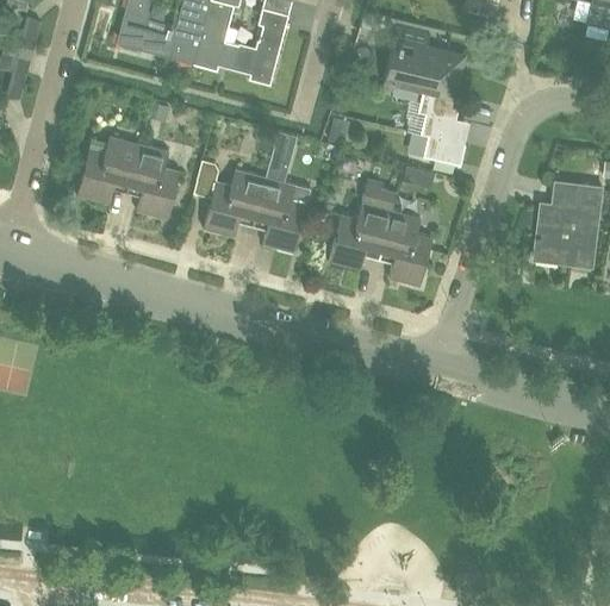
[(145,22),(150,0),(129,0),(117,47),(137,51),(139,42),(173,51),(170,60),(193,67),(205,20),(210,0),(185,0),(178,30),(145,22)]
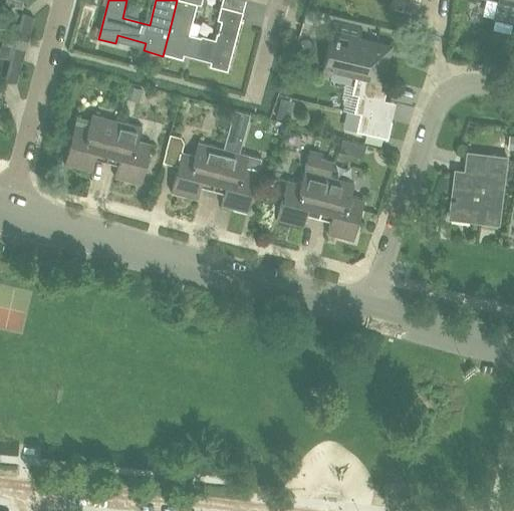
[(203,0),(177,0),(173,17),(163,56),(183,61),(185,53),(212,60),(210,68),(228,73),(244,14),(246,3),(235,0),(223,0),(218,22),(222,23),(217,43),(190,36),(198,6),(202,7),(203,0)]
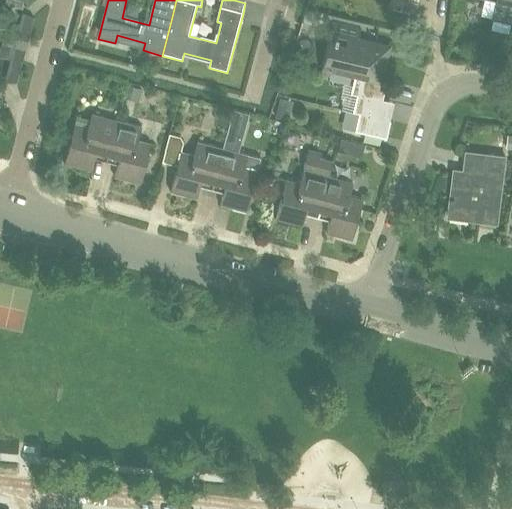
[(391,0),(389,12),(417,18),(418,17),(417,16),(420,0),(391,0)]
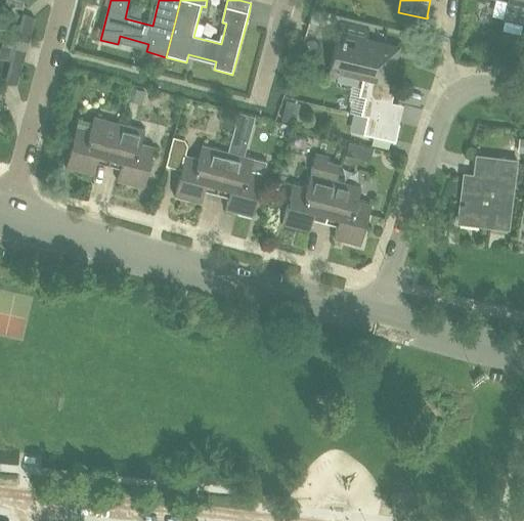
[(523,0),(492,0),(496,1),(508,3),(504,19),(504,22),(523,27),(523,25),(523,0)]
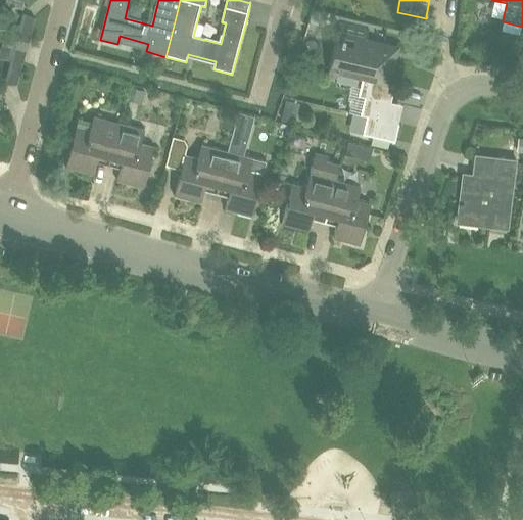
[(16,38),(29,42),(34,20),(22,15),(16,38)]
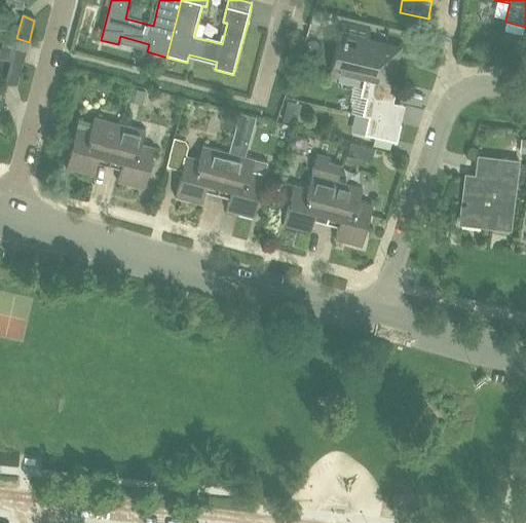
[(371,33),(342,26),(329,83),(337,84),(339,74),(365,80),(361,100),(367,101),(363,117),(369,119),(365,137),(398,145),(402,126),(396,125),(400,106),(393,105),(398,86),(391,84),(400,50),(368,43),(371,33)]
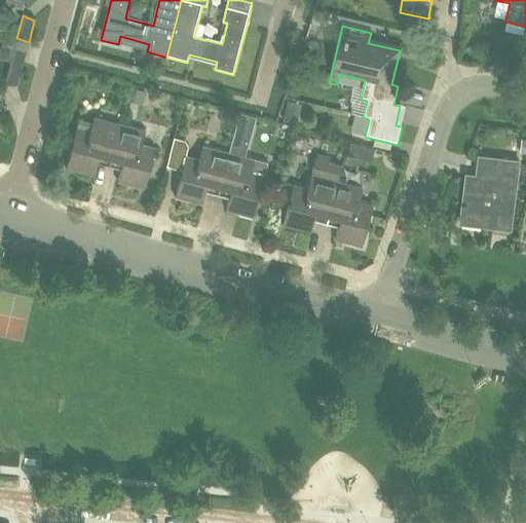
[(29,42),(16,38),(4,35),(1,47),(26,54),(29,42)]
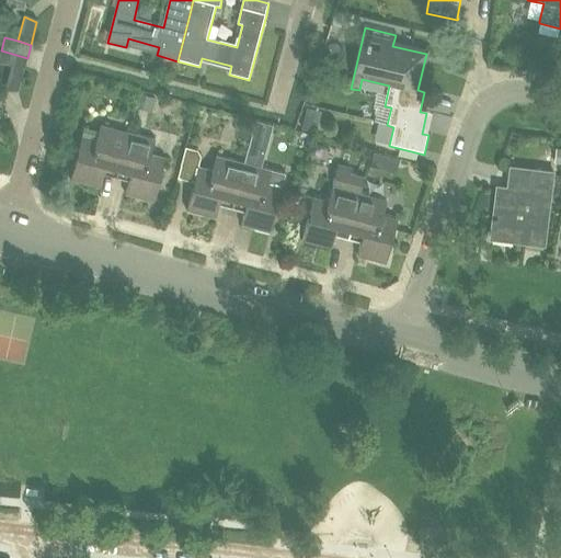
[(24,70),(27,58),(1,50),(0,55),(0,64),(10,67),(24,70)]
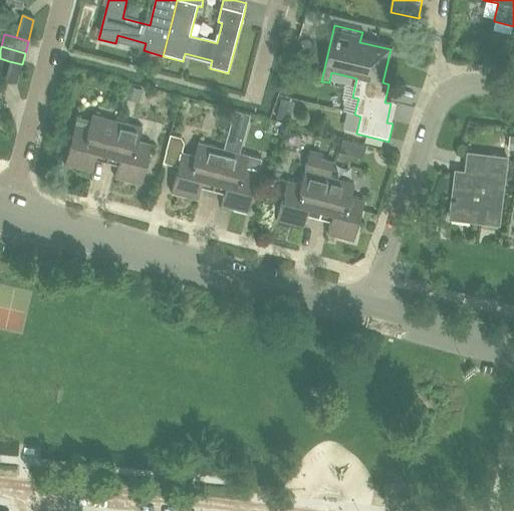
[(17,85),(22,64),(9,61),(4,84),(17,85)]
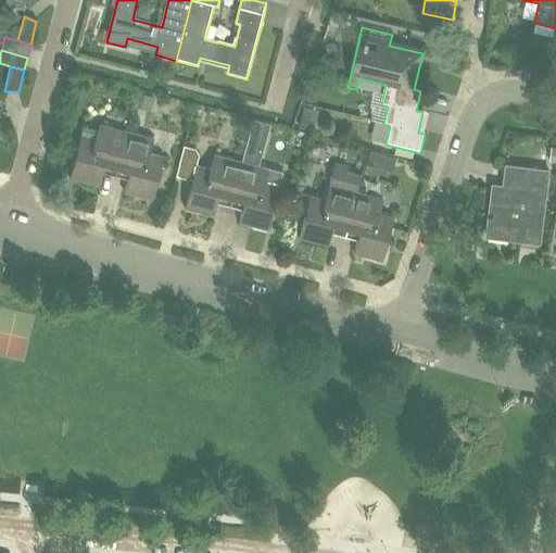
[(143,96),(139,95),(135,110),(149,113),(151,114),(154,102),(154,99),(143,96)]
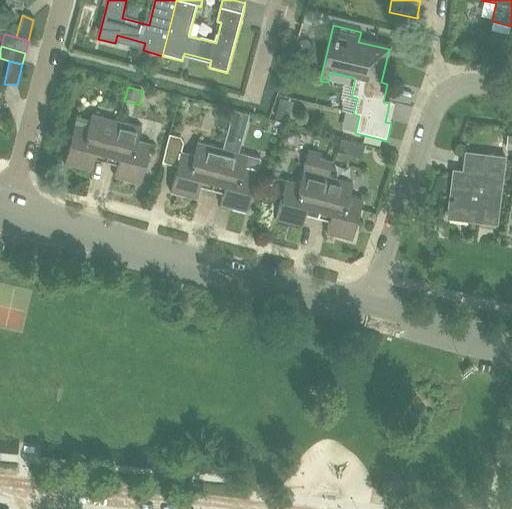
[(292,102),(279,99),(274,118),(287,122),(292,102)]
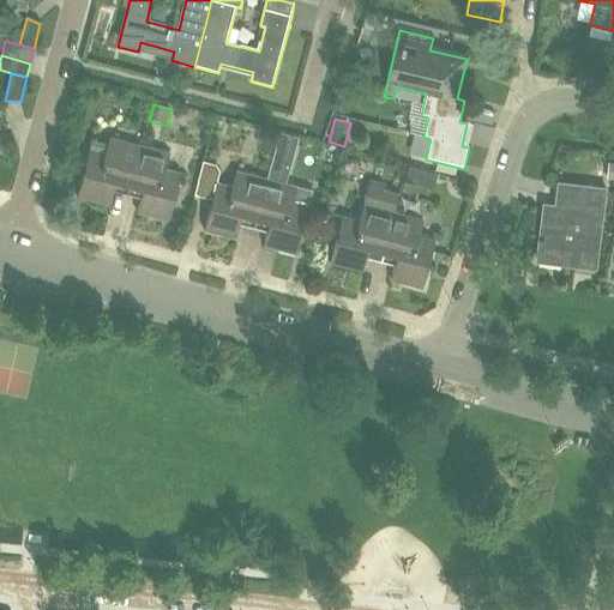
[(126,194),(139,146),(110,138),(106,152),(90,149),(77,199),(108,207),(113,191),(126,194)]
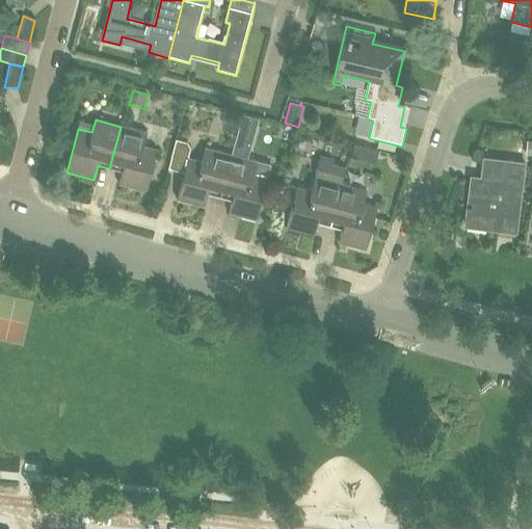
[(121,127),(109,168),(122,172),(118,186),(147,193),(157,151),(143,147),(148,133),(121,127)]
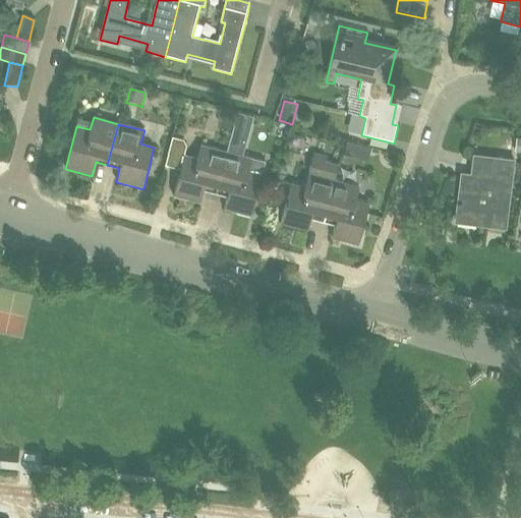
[(198,159),(185,156),(187,147),(180,140),(173,138),(166,167),(180,171),(173,197),(199,205),(204,190),(216,193),(227,153),(201,146),(198,159)]
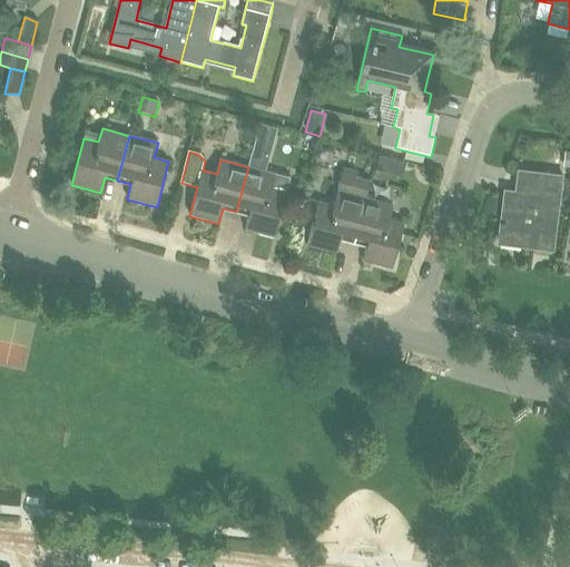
[(390,172),(393,159),(380,157),(377,168),(390,172)]
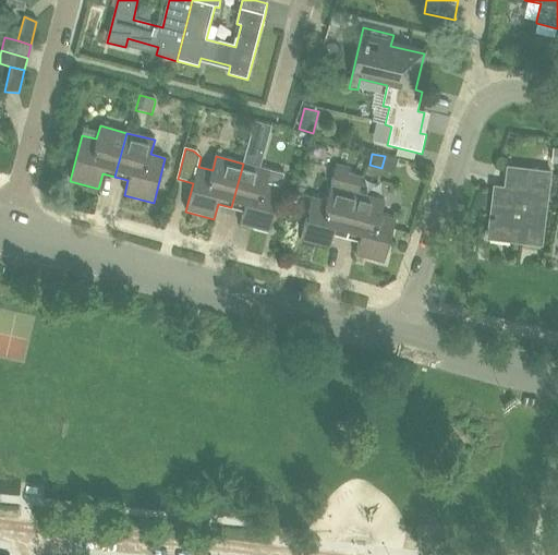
[(270,170),(243,164),(231,207),(244,210),(240,226),(269,233),(281,189),(284,175),(270,170)]
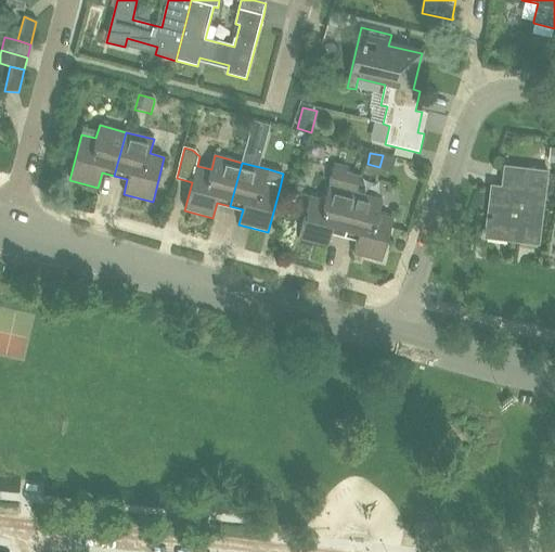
[(357,193),(362,176),(334,169),(326,200),(311,196),(299,240),(328,247),(332,233),(345,236),(357,193)]
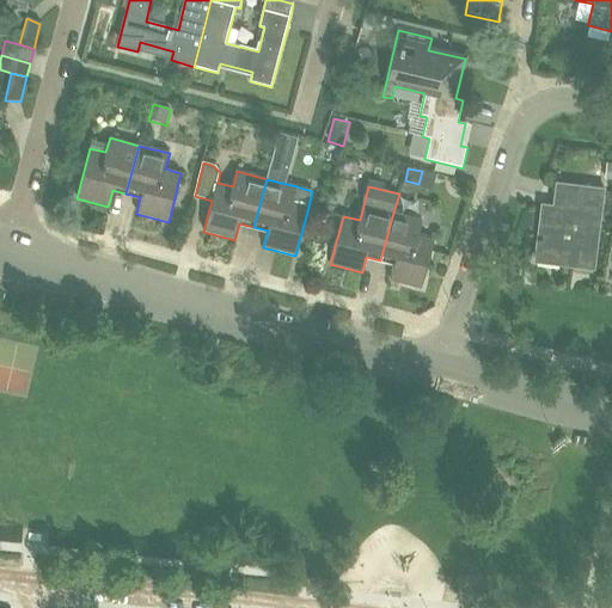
[(601,192),(560,186),(557,209),(544,207),(537,260),(592,268),(601,192)]
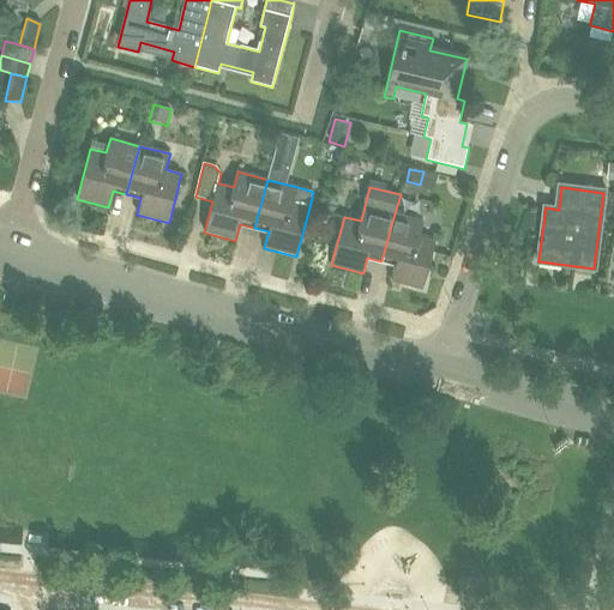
[(425,221),(395,213),(381,261),(396,266),(391,282),(423,290),(435,241),(421,236),(425,221)]
